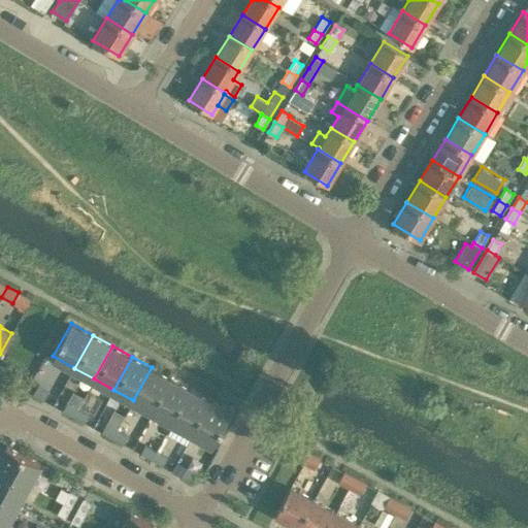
[(152,367),(133,400),(153,411),(171,377),(152,367)]
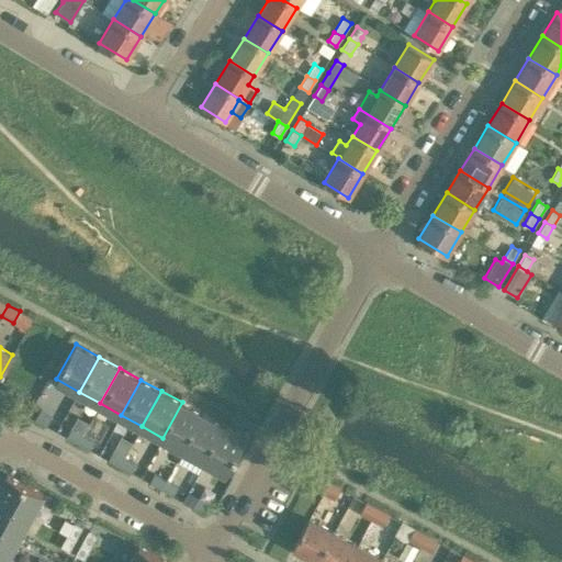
[(163,438),(183,449),(203,414),(182,402),(163,438)]
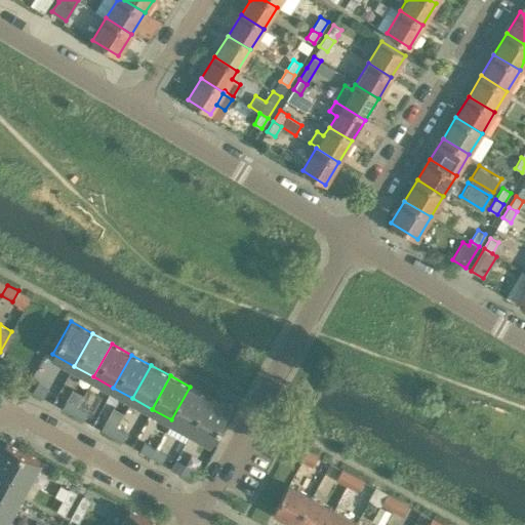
[(43,397),(48,390),(37,384),(33,391),(43,397)]
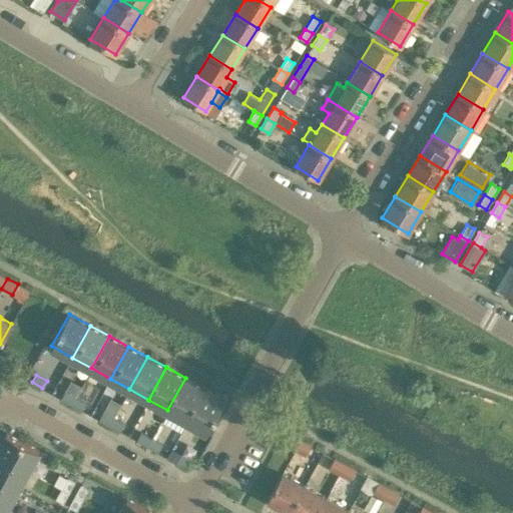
[(185,378),(167,410),(186,421),(204,388),(185,378)]
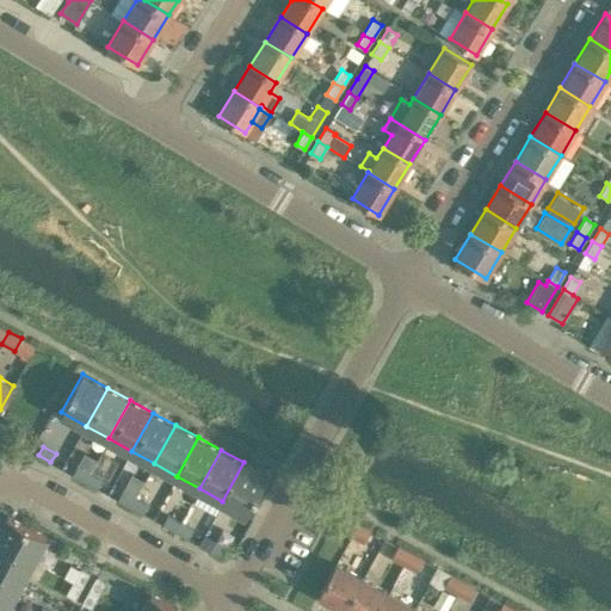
[(222,501),(247,514),(269,476),(244,462),(222,501)]
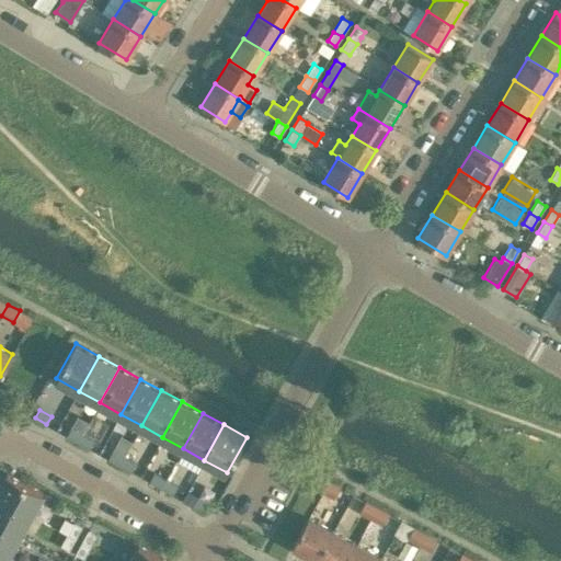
[(67,435),(78,442),(83,433),(71,426),(67,435)]
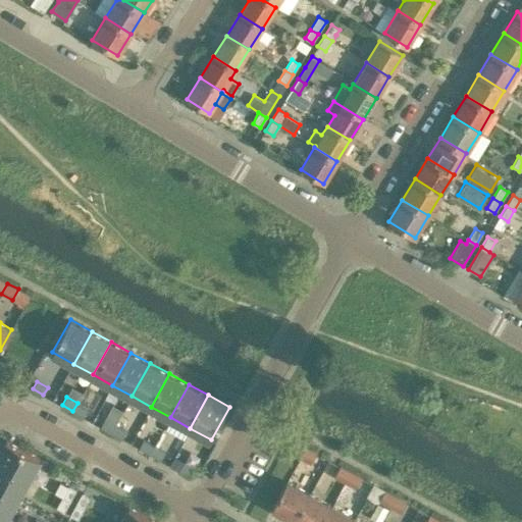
[(89,409),(77,403),(72,411),(84,417),(89,409)]
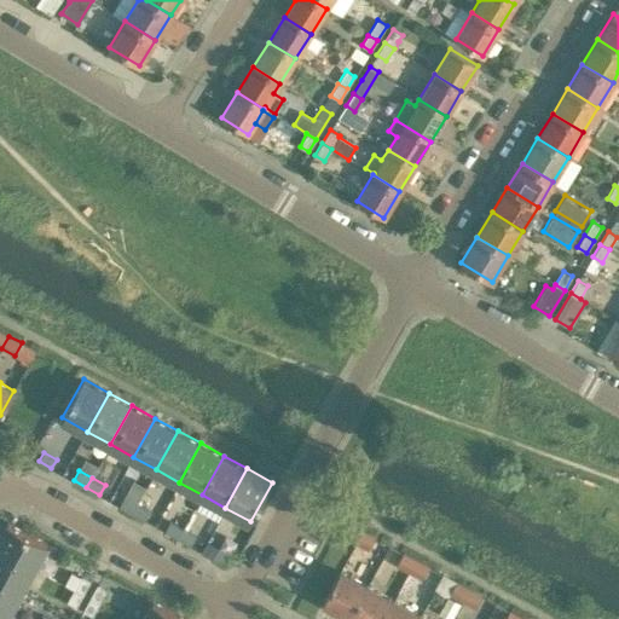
[(125,496),(119,505),(132,513),(138,503),(125,496)]
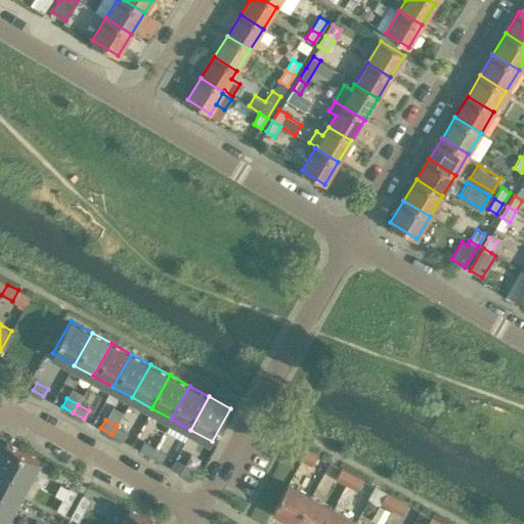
[(128,432),(117,426),(112,434),(123,440),(128,432)]
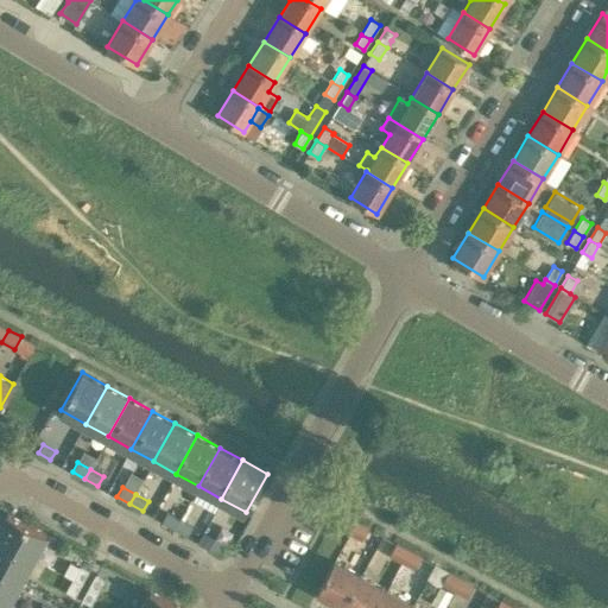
[(7,512),(0,525),(0,538),(33,556),(46,532),(25,520),(7,512)]
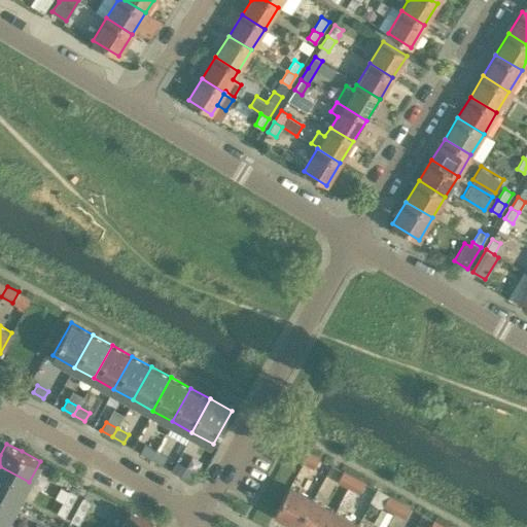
[(145,444),(140,452),(151,458),(155,450),(145,444)]
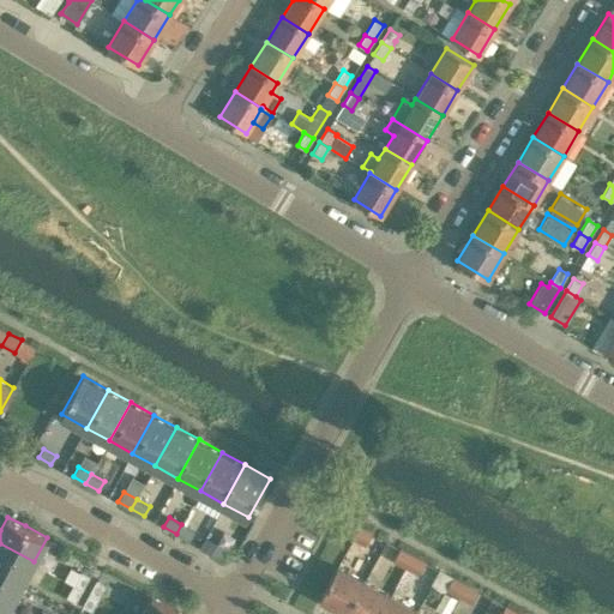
[(194,531),(181,524),(176,534),(190,541),(194,531)]
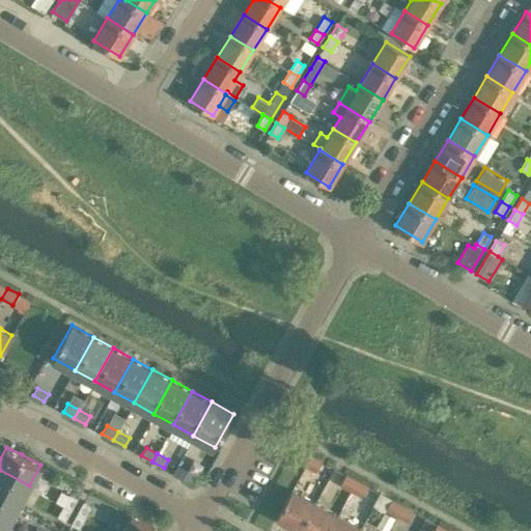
[(322,460),(310,454),(304,465),(315,472),(322,460)]
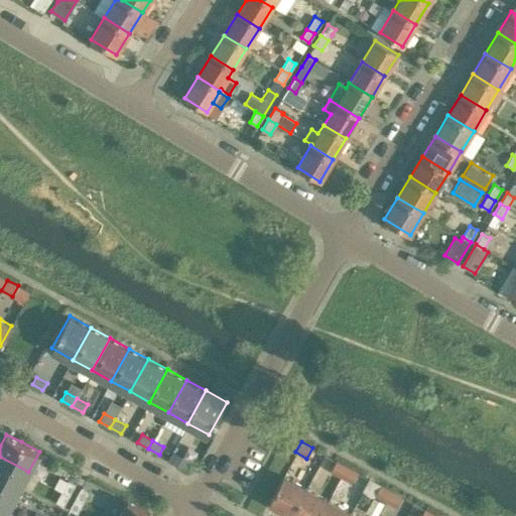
[(0,457),(0,481),(18,491),(28,472),(0,457)]
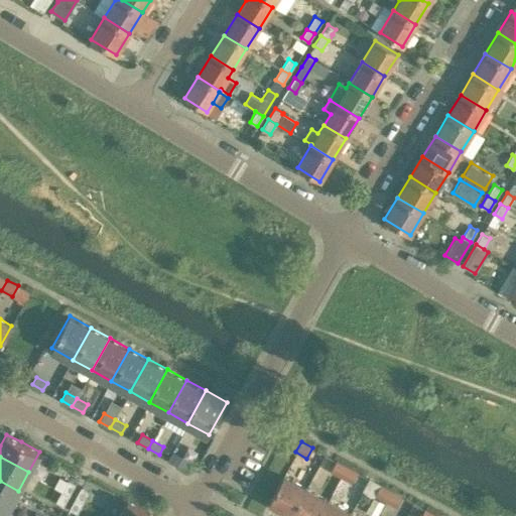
[(181,457),(177,465),(188,471),(192,463),(181,457)]
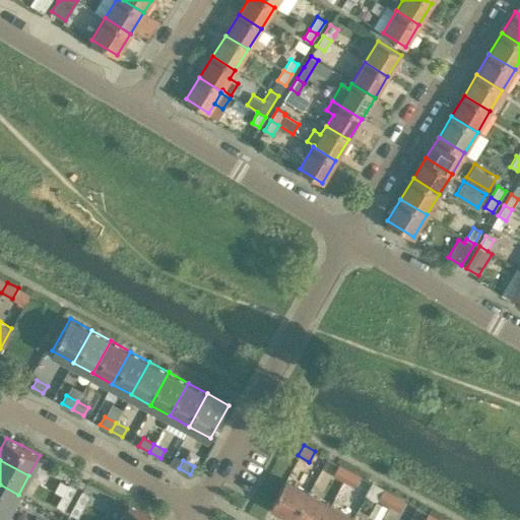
[(333,474),(343,480),(349,469),(338,463),(333,474)]
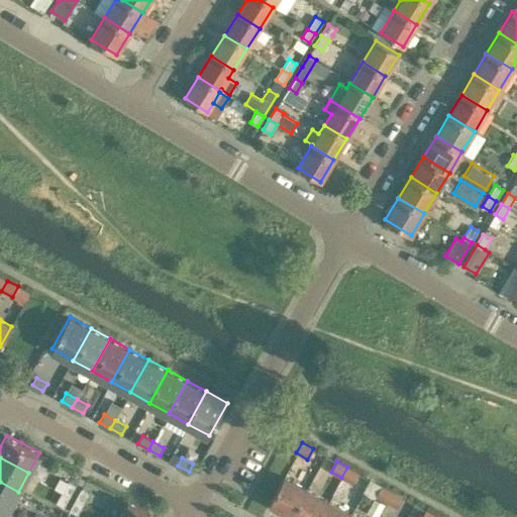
[(352,484),(358,473),(347,467),(341,478),(352,484)]
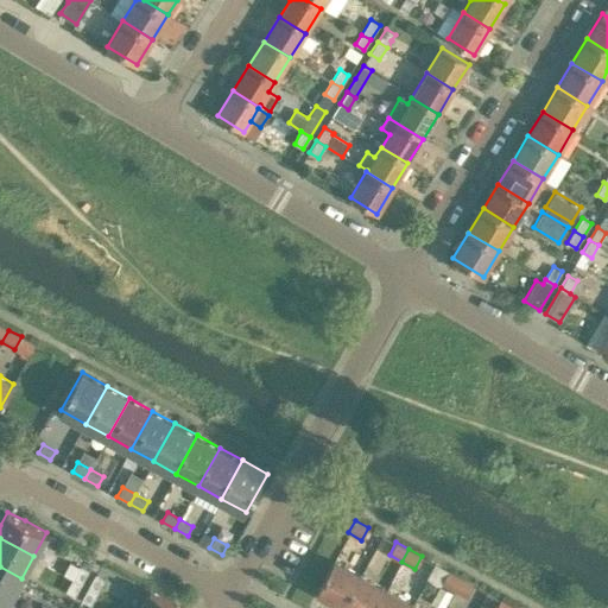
[(344,607),(362,575),(335,559),(317,593),(344,607)]
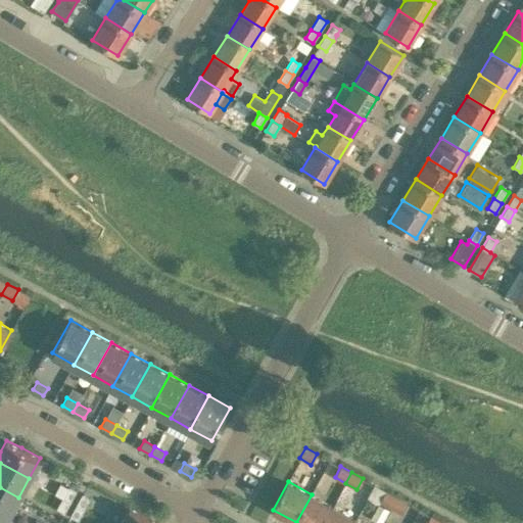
[(68,486),(62,497),(70,502),(77,490),(68,486)]
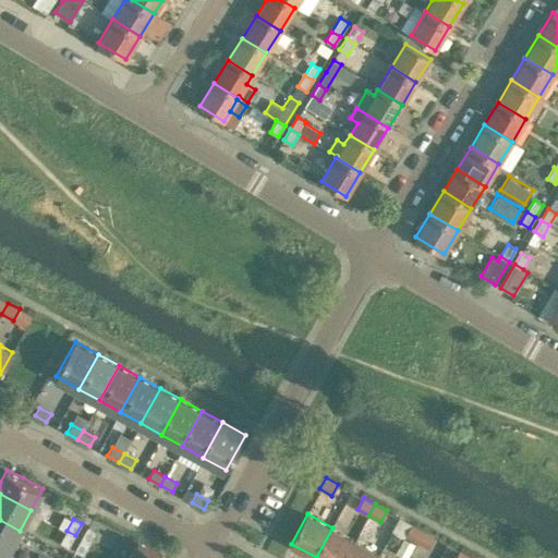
[(0,520),(0,547),(8,553),(20,531),(0,520)]
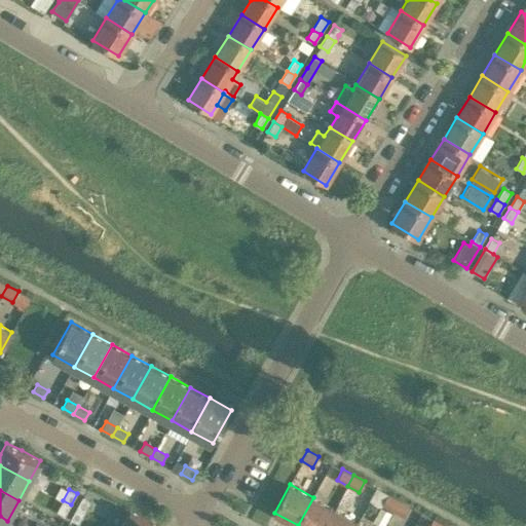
[(398,499),(387,494),(382,504),(392,511),(398,499)]
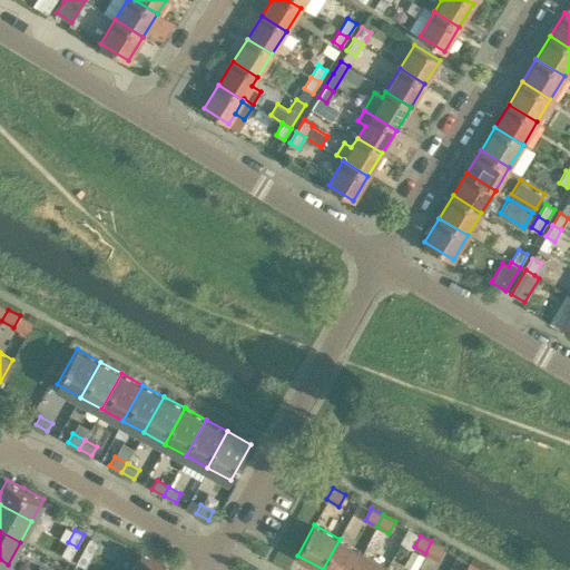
[(90,538),(84,550),(91,554),(98,542),(90,538)]
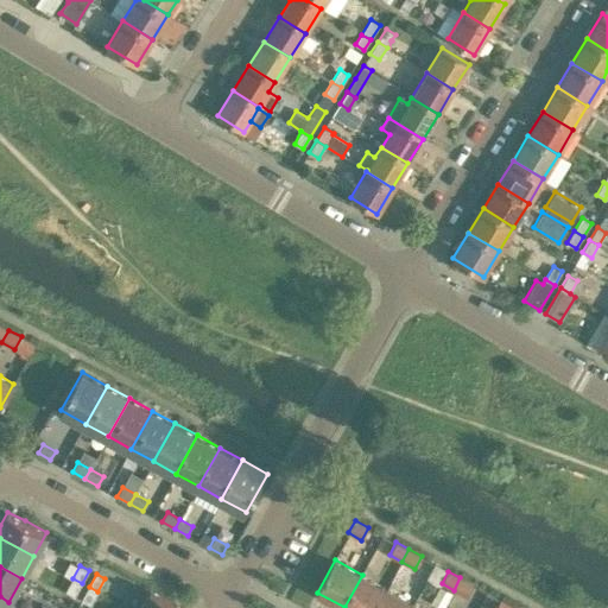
[(346,607),(378,607),(388,589),(362,575),(344,607),(346,607)]
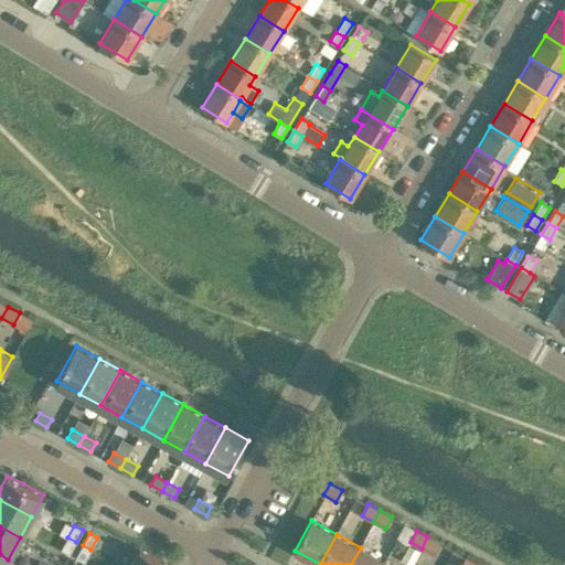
[(433,554),(439,543),(427,536),(422,548),(433,554)]
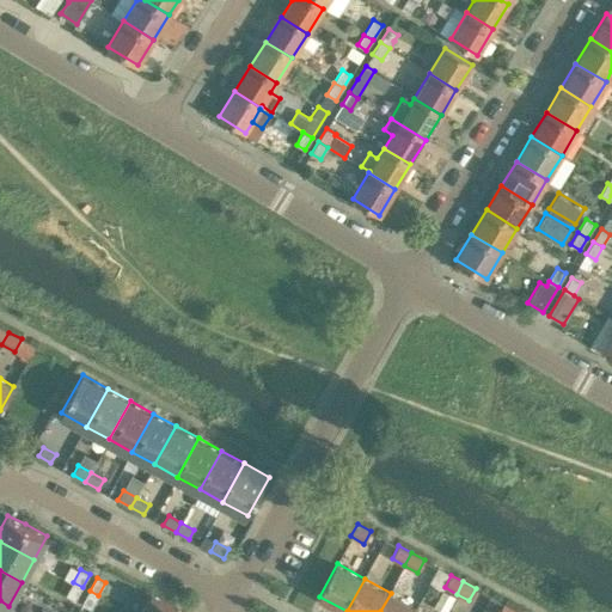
[(66,594),(75,600),(83,587),(73,582),(66,594)]
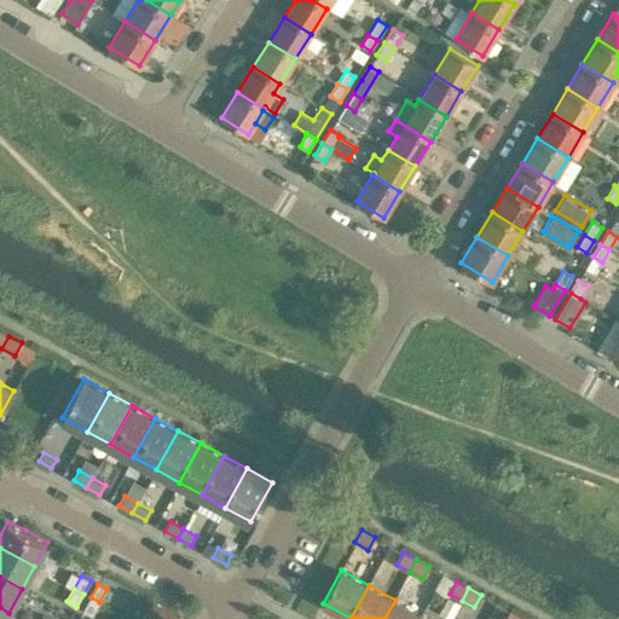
[(91,597),(84,611),(93,615),(99,602),(91,597)]
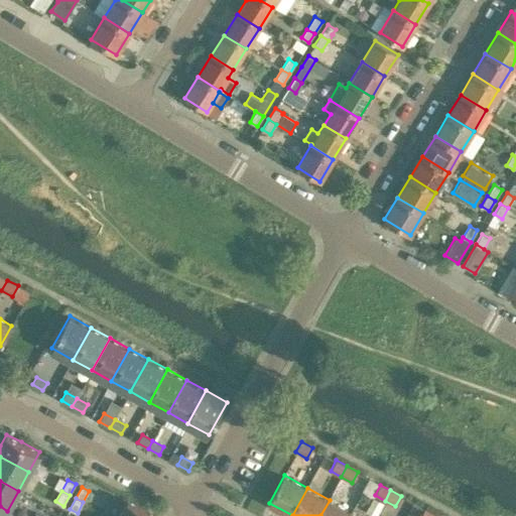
[(127,500),(118,515),(155,515),(146,511),(127,500)]
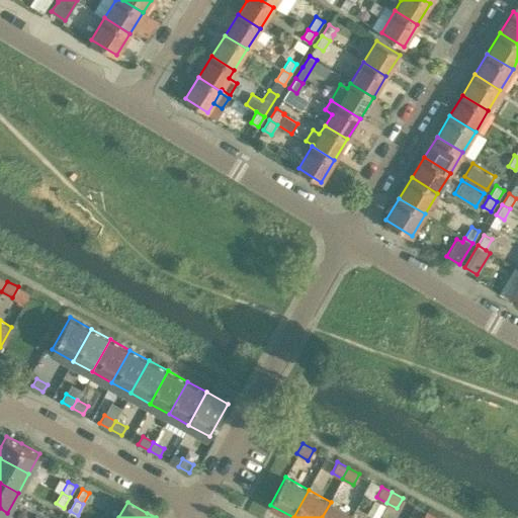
[(350,517),(353,514),(331,502),(322,517),(350,517)]
